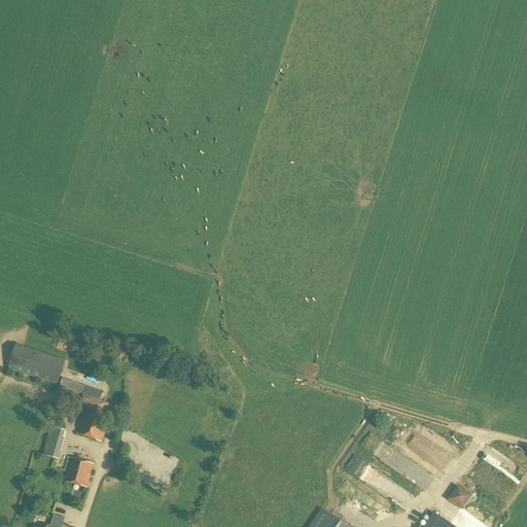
[(63,369),(66,361),(15,345),(3,385),(53,401),(63,369)]
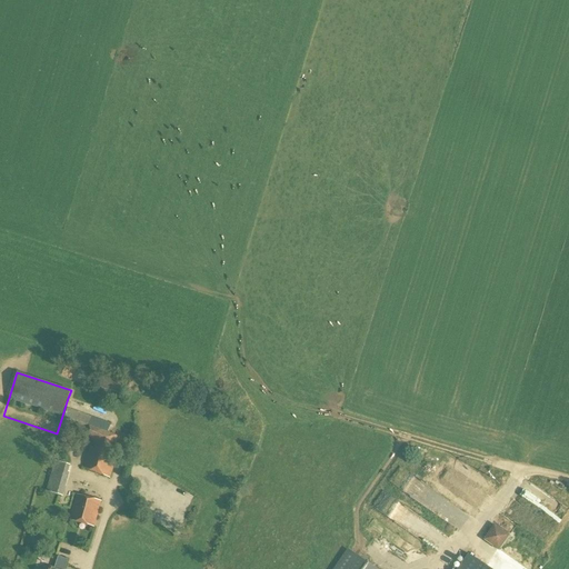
[(119,455),(125,439),(115,436),(108,432),(111,423),(67,408),(60,427),(91,439),(83,468),(110,478),(117,453),(119,455)]
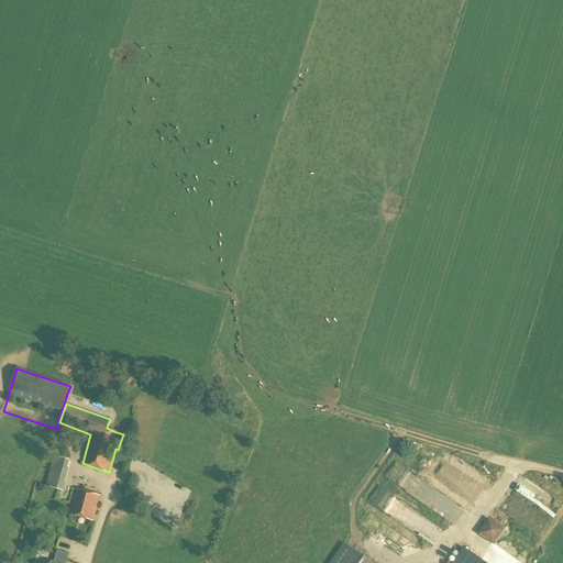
[(63,490),(68,467),(67,467),(69,460),(54,455),(45,486),(58,489),(63,490)]
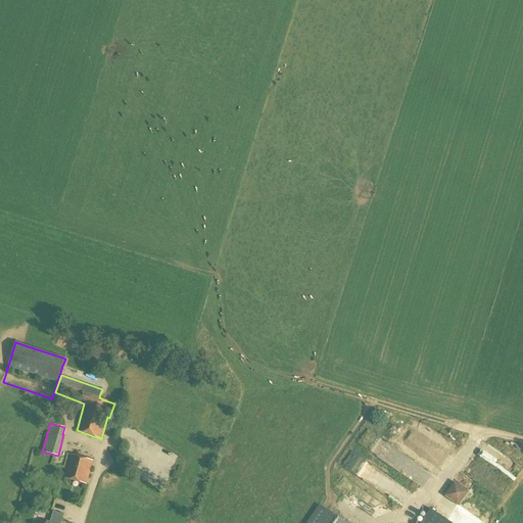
[(353,450),(345,463),(378,485),(386,474),(353,450)]
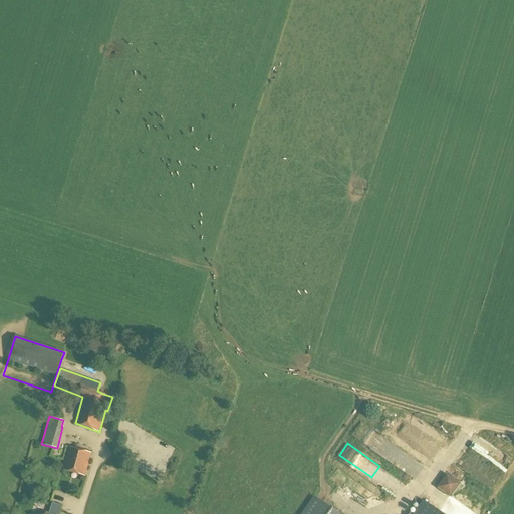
[(412,472),(420,461),(397,445),(389,457),(412,472)]
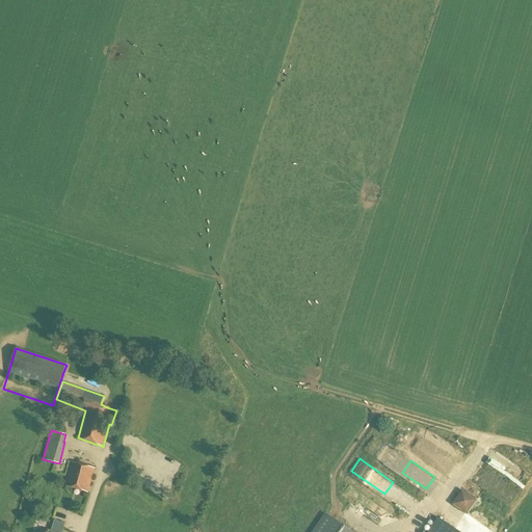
[(490,476),(494,464),(481,460),(478,472),(490,476)]
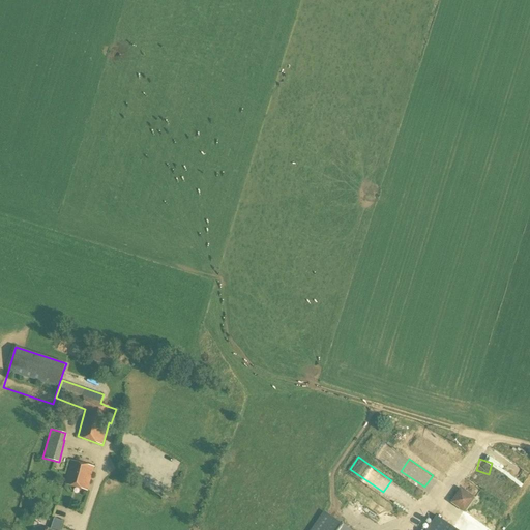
[(88,491),(94,467),(70,461),(67,474),(64,484),(88,491)]
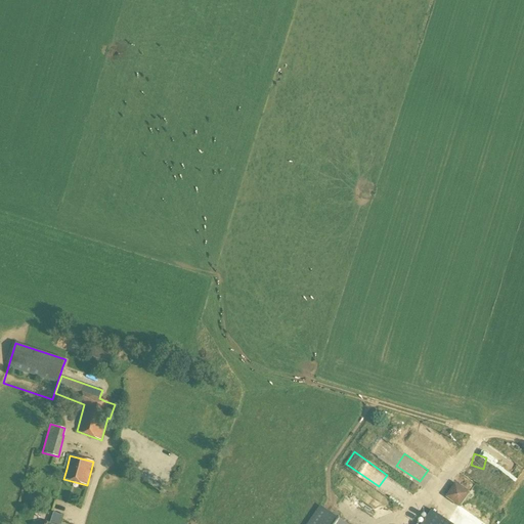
[(442,491),(456,505),(477,482),(463,469),(442,491)]
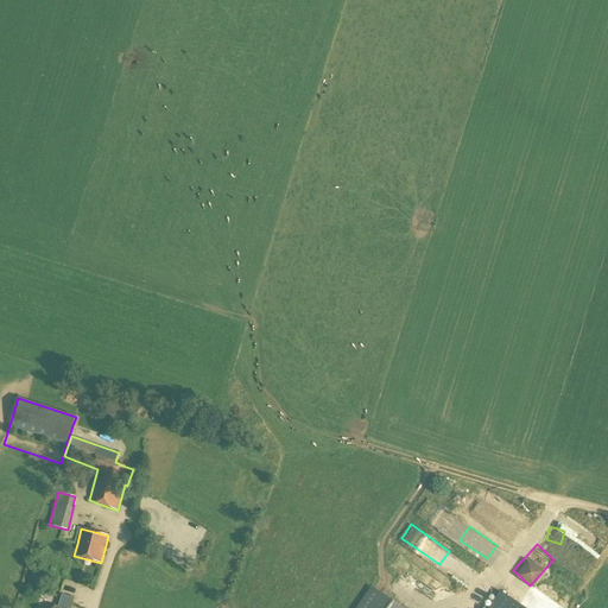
[(400,607),(372,588),(358,607),(400,607)]
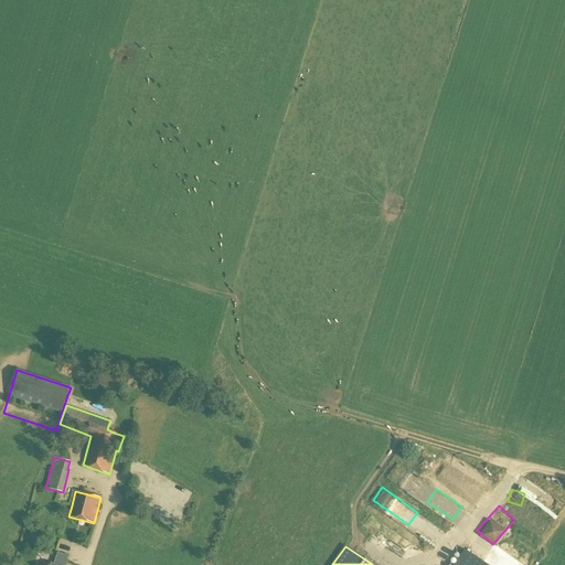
[(486,564),(467,552),(457,564),(486,564)]
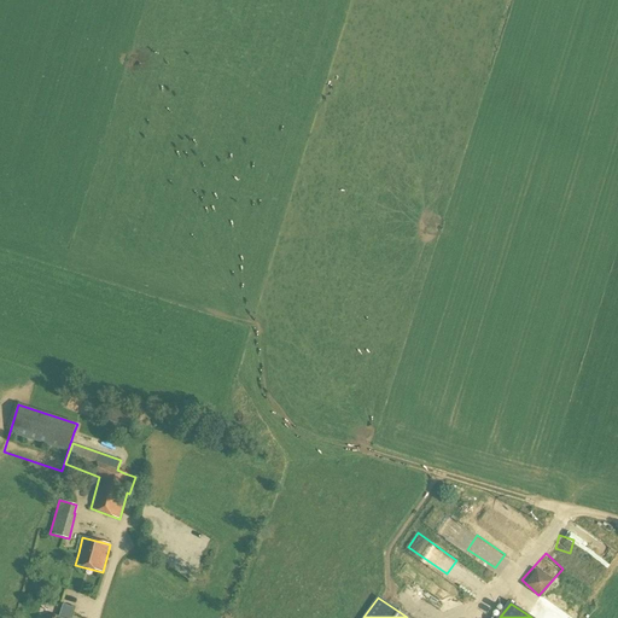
[(70,617),(74,608),(64,605),(60,617),(54,616),(53,617),(70,617)]
